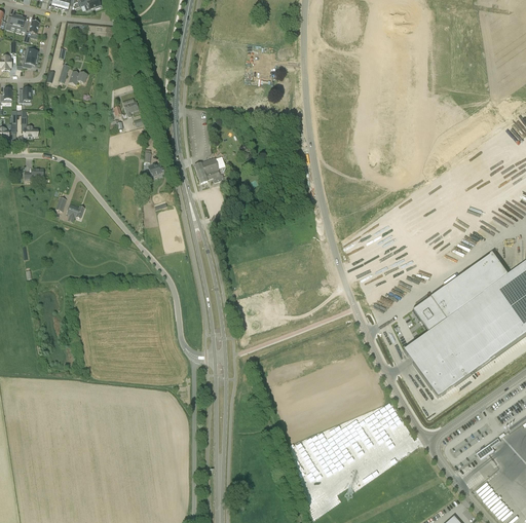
[(61,0),(60,6),(68,8),(70,1),(73,2),(73,0),(61,0)]
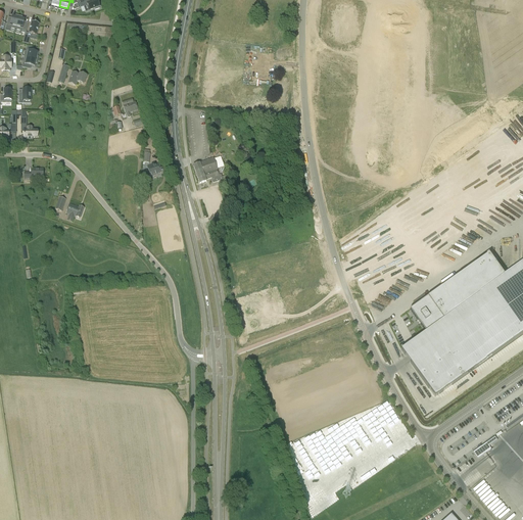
[(6,24),(16,27),(19,13),(16,12),(15,13),(13,12),(12,16),(11,16),(10,17),(8,16),(6,24)]
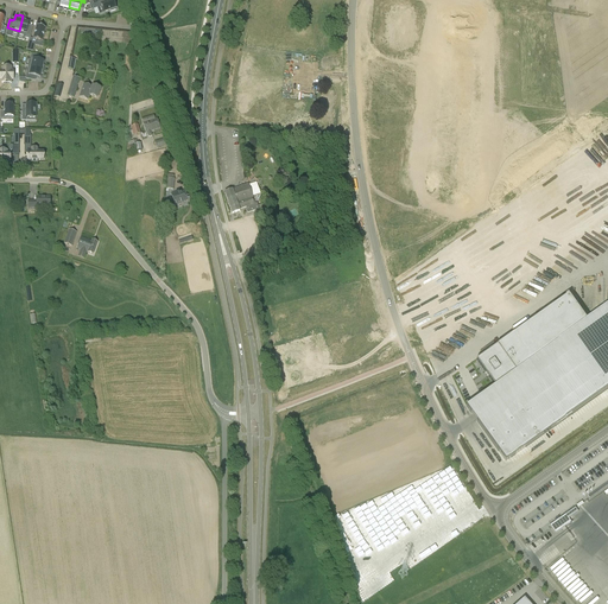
[(26,17),(23,16),(19,31),(25,32),(25,35),(30,36),(32,25),(30,24),(30,23),(27,23),(29,18),(26,18),(26,17)]
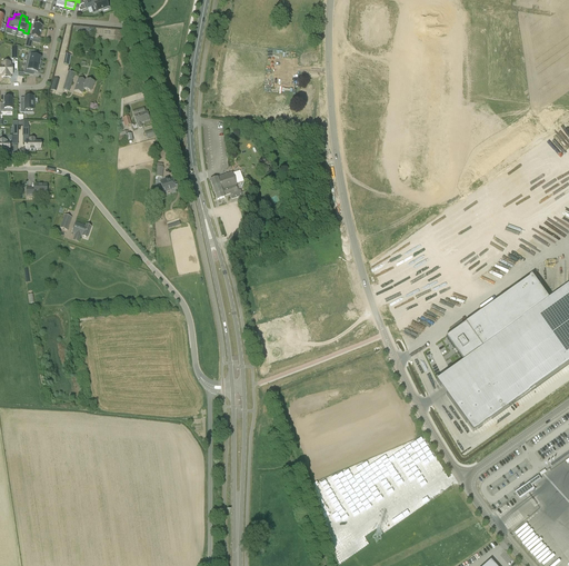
[(28,32),(26,43),(31,45),(32,39),(33,39),(35,35),(39,36),(42,23),(35,21),(31,33),(28,32)]
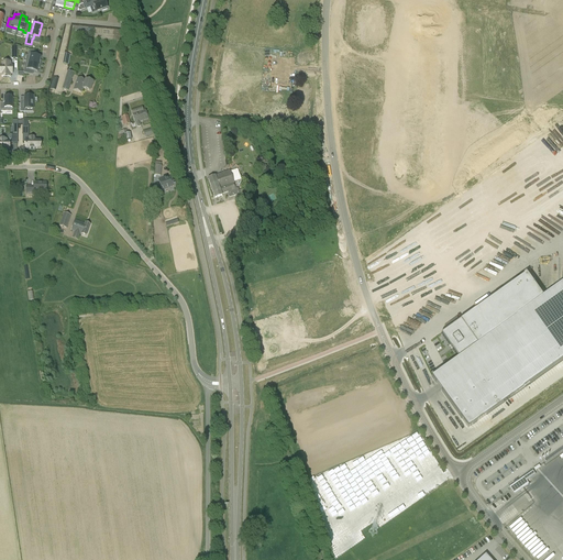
[(29,47),(26,58),(40,62),(41,58),(40,57),(41,54),(34,53),(35,50),(29,47)]
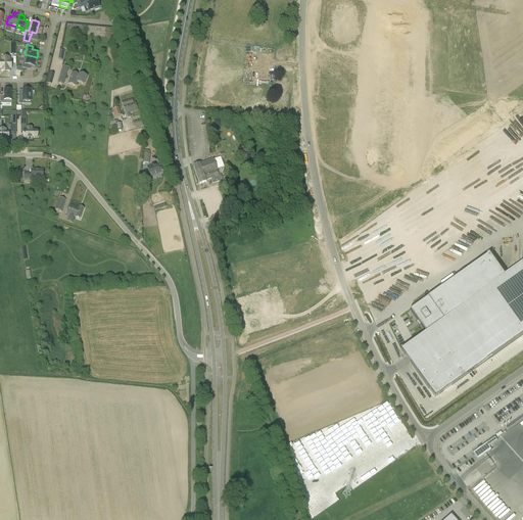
[(37,57),(25,54),(22,64),(28,66),(29,62),(35,64),(36,60),(37,60),(37,57)]
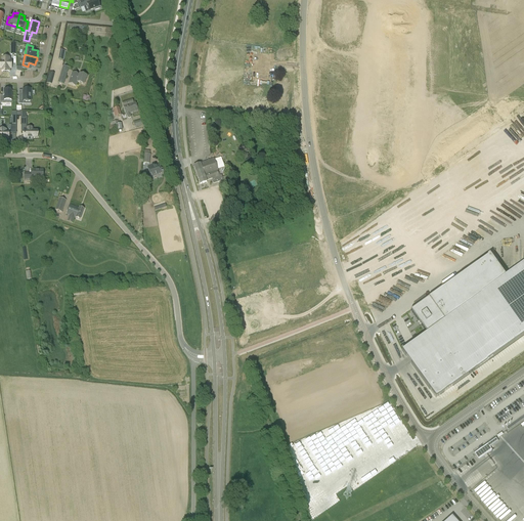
[(0,58),(0,66),(1,66),(1,69),(9,69),(9,66),(11,66),(11,58),(9,58),(10,55),(2,55),(1,58),(0,58)]
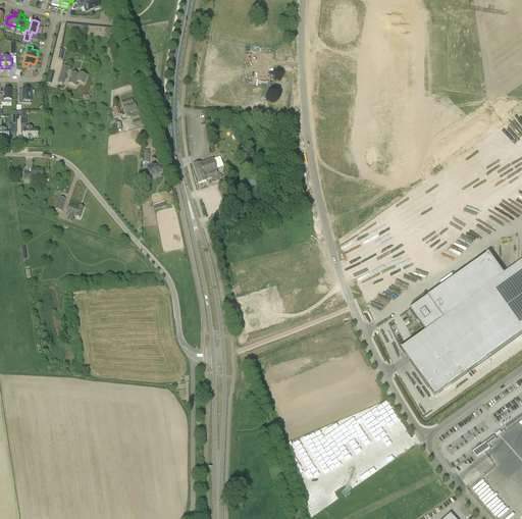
[(57,80),(63,82),(68,64),(63,62),(57,80)]
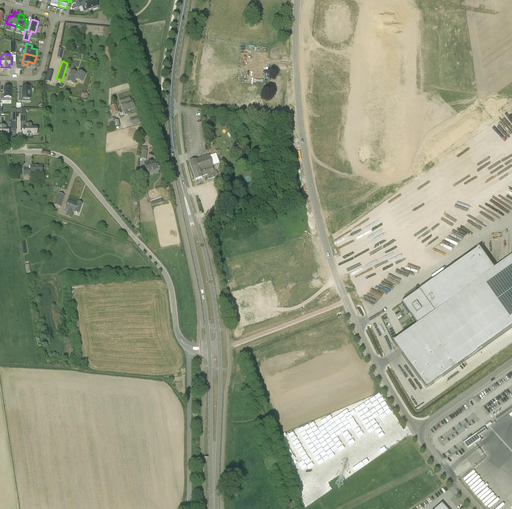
[(70,68),(67,79),(74,81),(75,79),(75,77),(78,78),(82,80),(82,79),(85,71),(78,69),(77,71),(74,70),(70,68)]
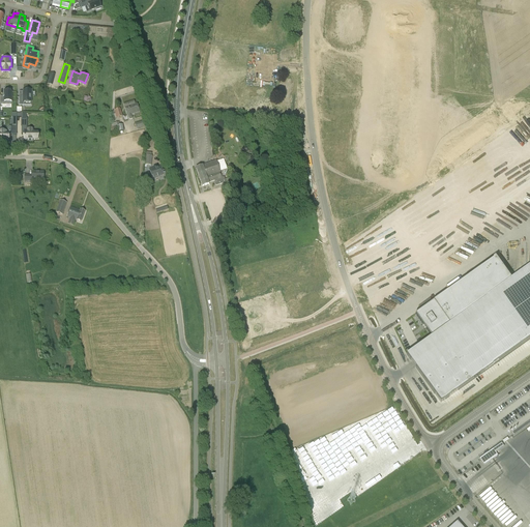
[(19,92),(19,103),(24,103),(31,103),(31,99),(31,87),(23,87),(23,92),(19,92)]
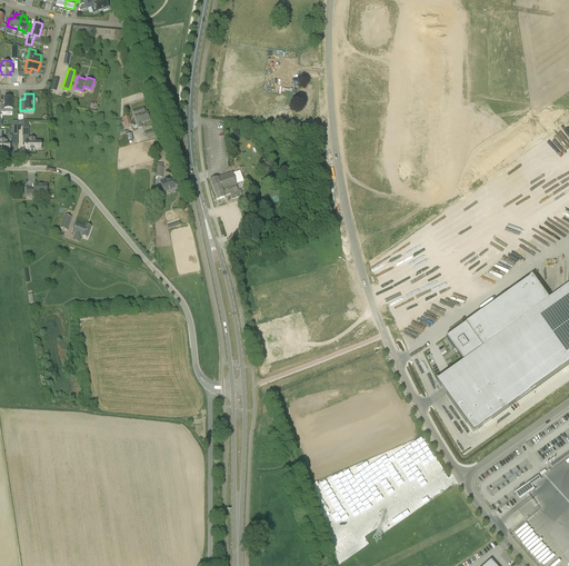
[(0,108),(12,108),(13,108),(13,96),(12,96),(12,95),(5,95),(5,101),(0,100),(0,108)]
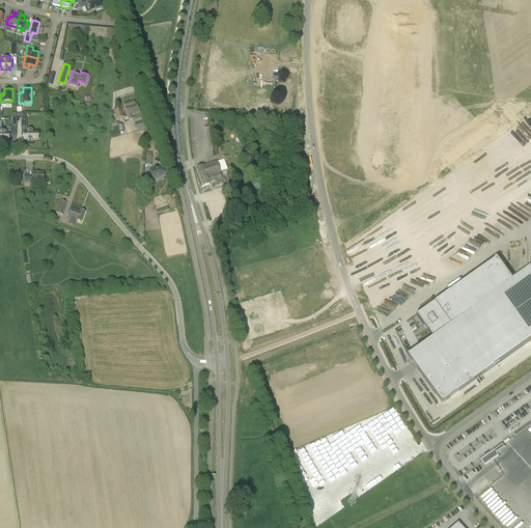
[(132,99),(123,101),(128,113),(129,113),(130,116),(131,117),(133,116),(133,115),(132,113),(135,112),(134,111),(140,109),(137,101),(135,101),(133,102),(132,99)]
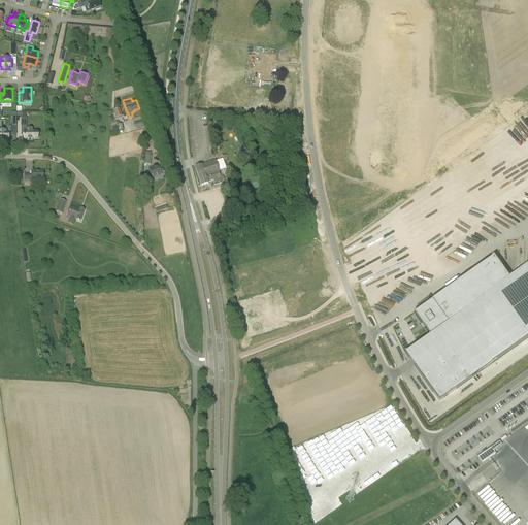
[(120,105),(113,107),(116,115),(123,112),(120,105)]
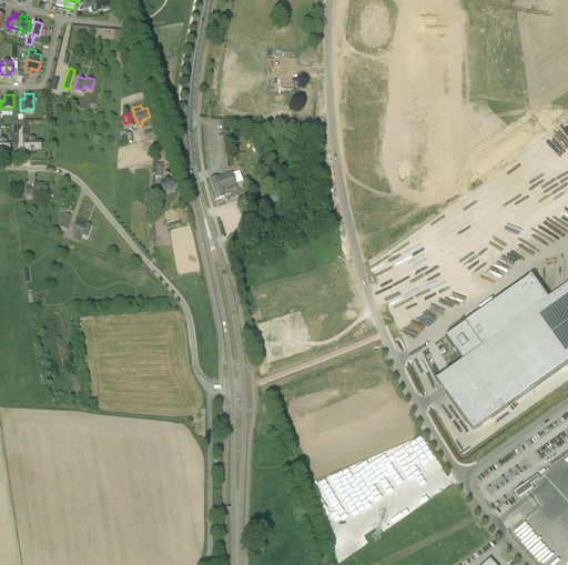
[(0,148),(7,149),(7,148),(10,148),(10,141),(18,141),(18,132),(9,132),(9,139),(7,139),(7,138),(0,137),(0,148)]
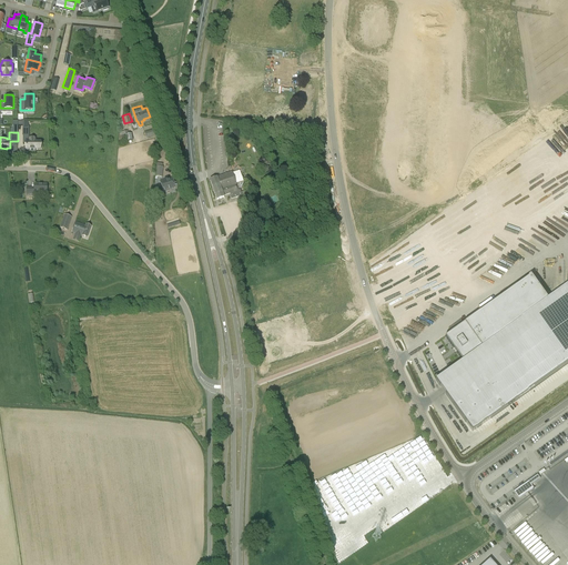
[(34,148),(34,147),(38,147),(38,138),(36,138),(36,135),(28,135),(28,132),(23,132),(23,141),(26,141),(26,147),(30,147),(30,148),(34,148)]
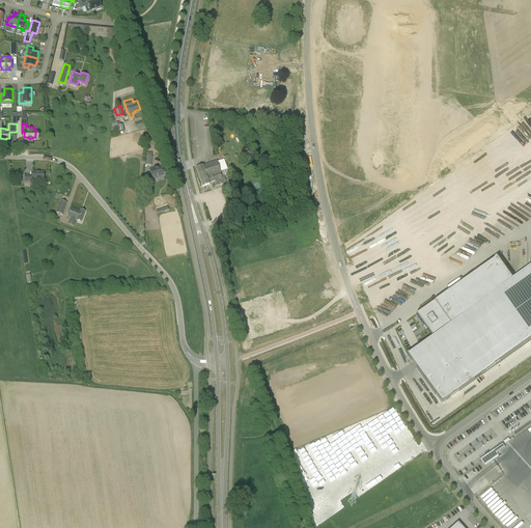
[(216,158),(202,163),(196,166),(202,184),(210,182),(208,181),(215,178),(216,182),(216,183),(217,183),(217,184),(226,181),(224,174),(223,175),(217,158),(216,158)]
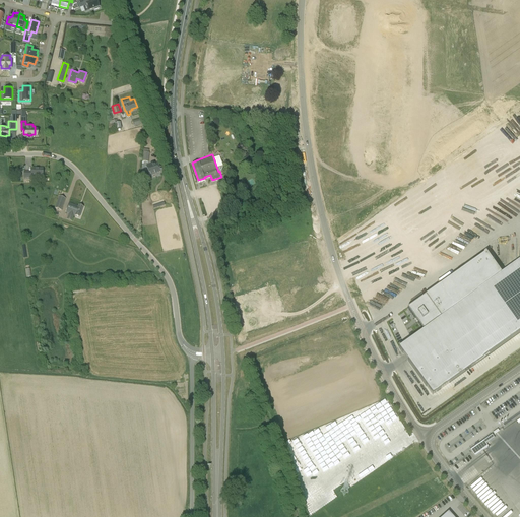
[(152,162),(147,163),(146,164),(149,173),(155,171),(160,169),(160,168),(157,160),(152,162)]
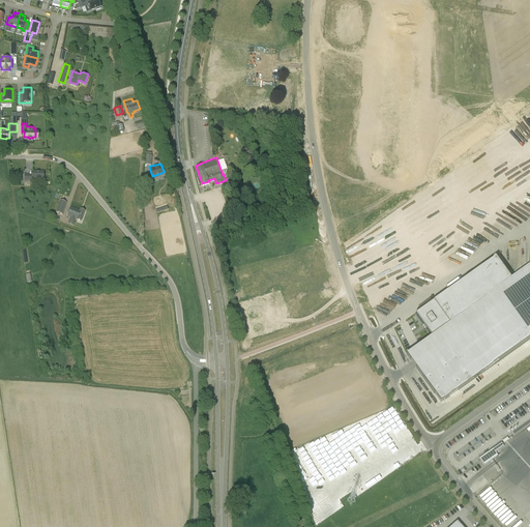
[(25,178),(32,178),(32,177),(43,177),(43,170),(32,169),(32,172),(25,172),(25,175),(25,178)]
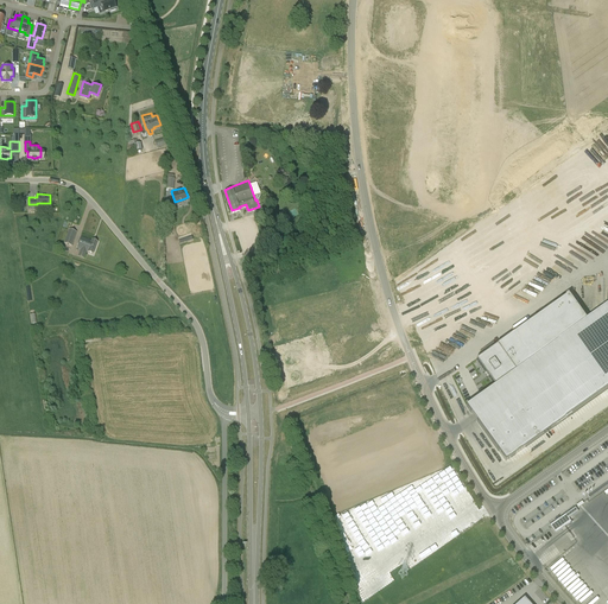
[(76,229),(69,227),(64,240),(71,242),(76,229)]
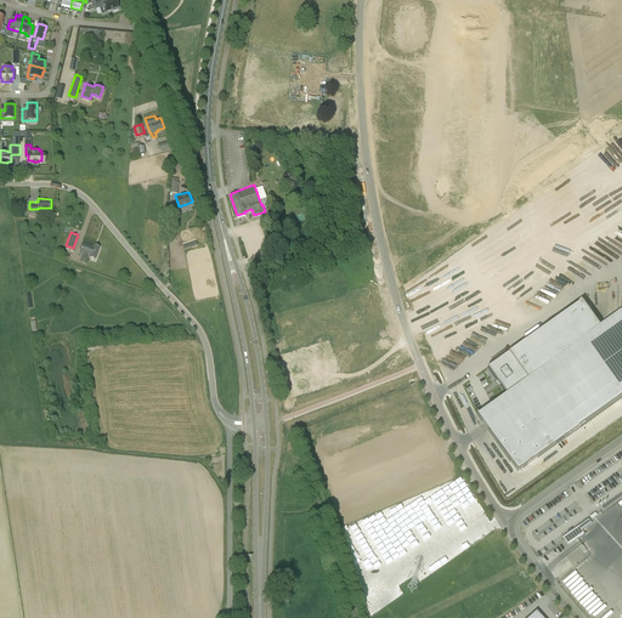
[(95,258),(100,244),(95,243),(94,244),(83,239),(79,250),(84,251),(83,255),(86,256),(88,254),(90,254),(90,255),(95,258)]
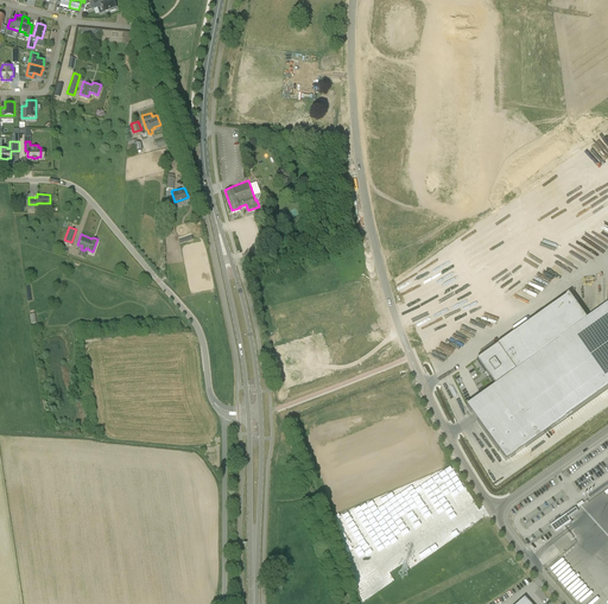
[(495,382),(466,402),(506,458),(607,385),(607,302),(588,316),(569,290),(476,356),(495,382)]
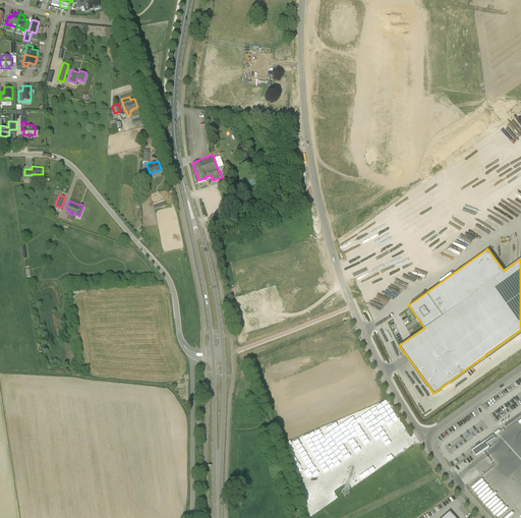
[(479,442),(471,448),(473,450),(476,454),(488,445),(486,442),(495,436),(493,433),(479,442)]
